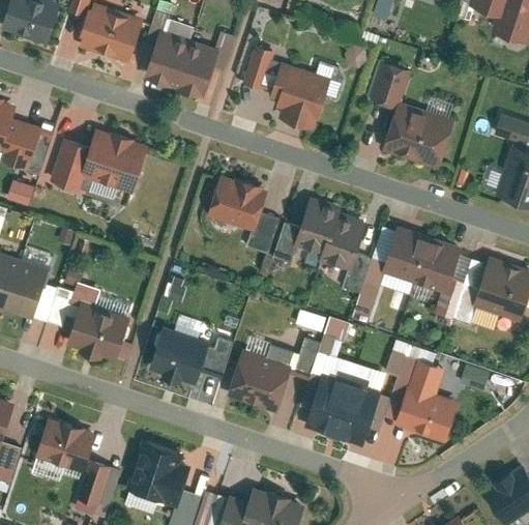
[(10,0),(1,29),(49,45),(62,3),(52,0),(10,0)]
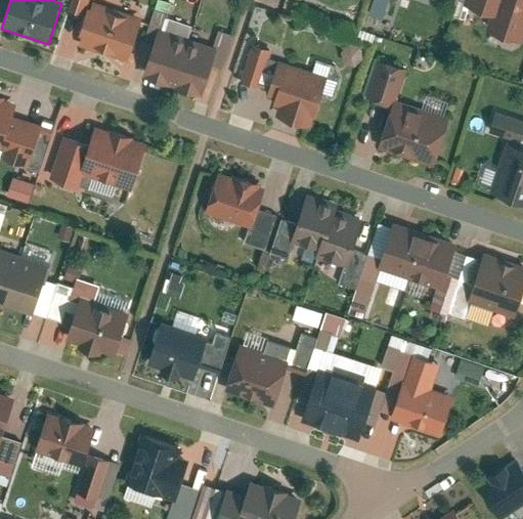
[(378,20),(381,0),(367,0),(364,18),(378,20)]
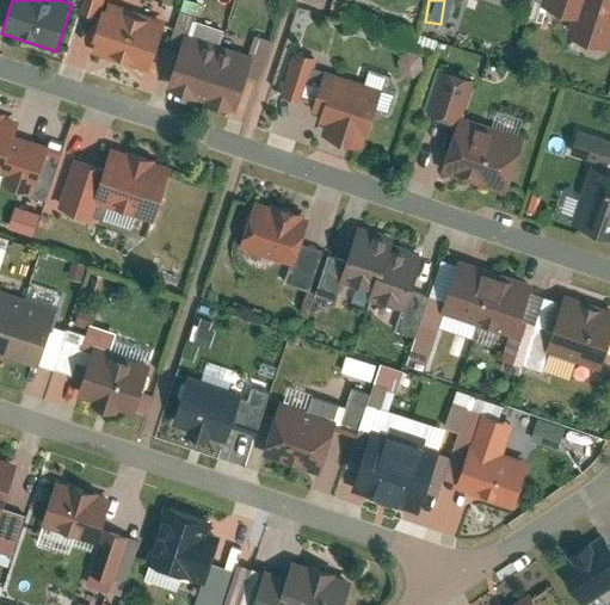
[(543,0),(542,6),(578,17),(583,0),(543,0)]
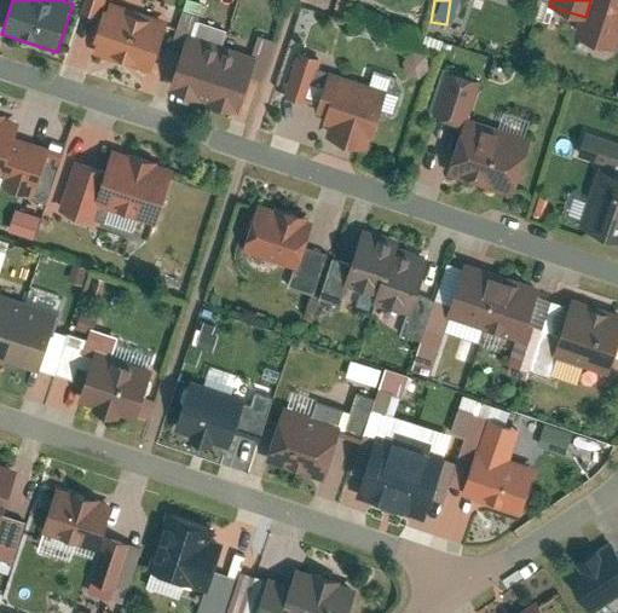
[(578,36),(617,48),(617,0),(590,0),(585,17),(578,36)]
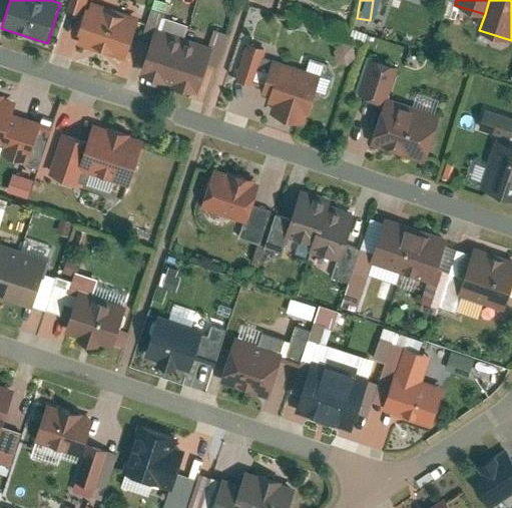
[(76,45),(100,52),(112,12),(89,5),(76,45)]
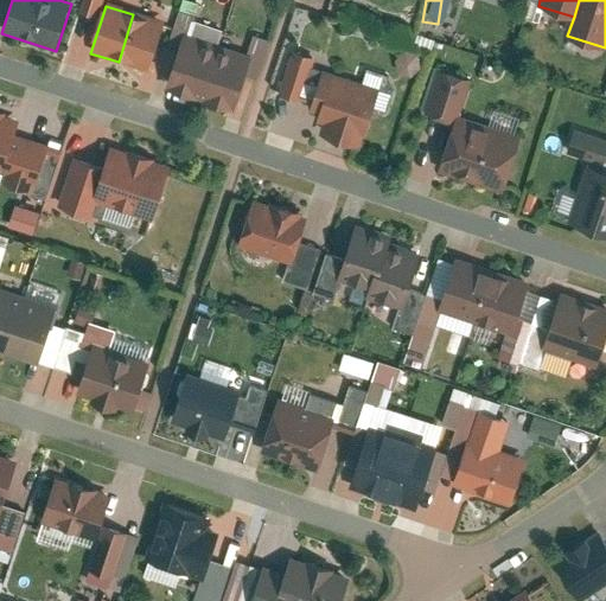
[(133,14),(119,62),(148,71),(163,24),(133,14)]
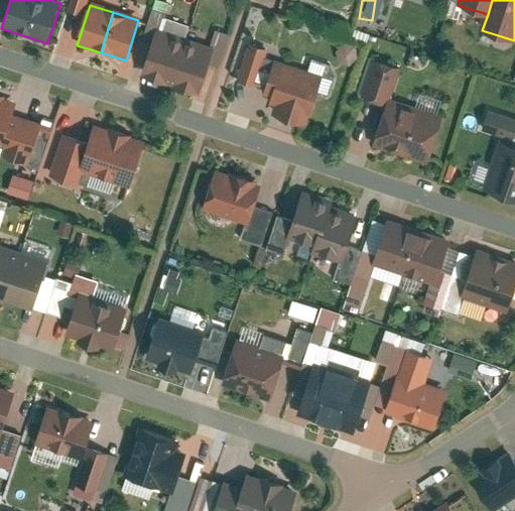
[(140,76),(167,86),(183,41),(156,31),(140,76)]
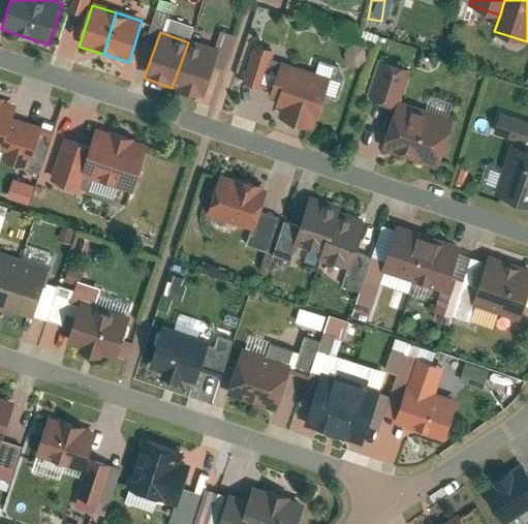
[(188,42),(172,88),(205,99),(220,54),(188,42)]
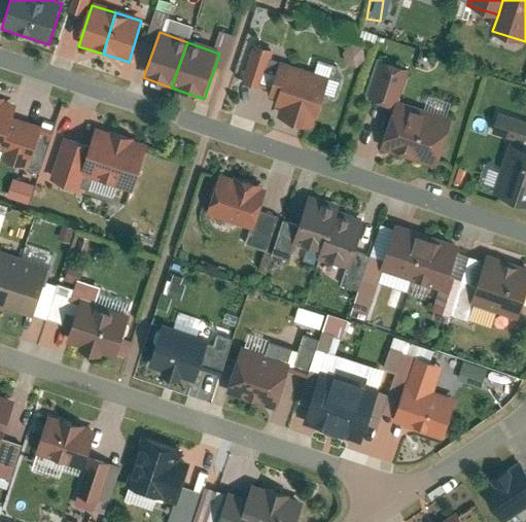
[(261,91),(273,50),(253,45),(242,85),(261,91)]
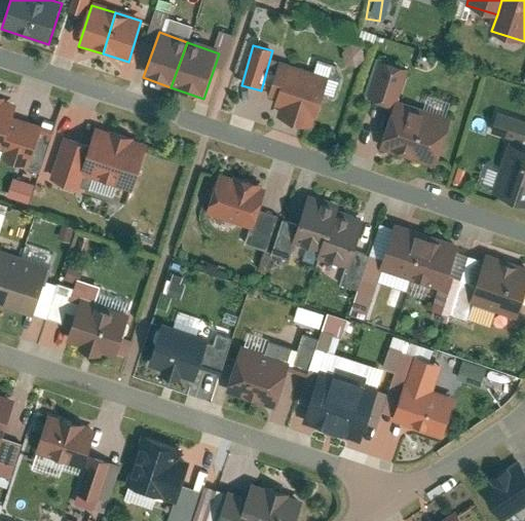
[(271,113),(314,125),(329,78),(285,66),(271,113)]
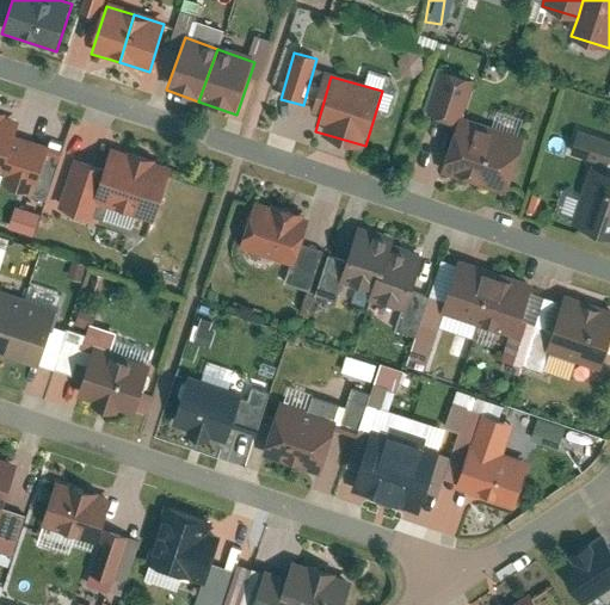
[(45,201),(62,153),(14,136),(18,124),(0,117),(0,192),(2,186),(45,201)]
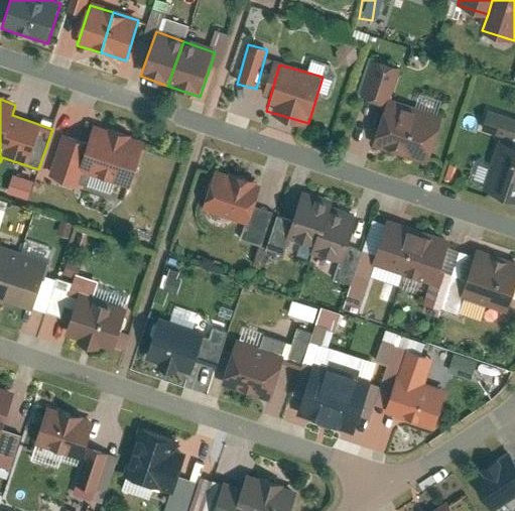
[(426,164),(440,121),(386,104),(372,147),(426,164)]
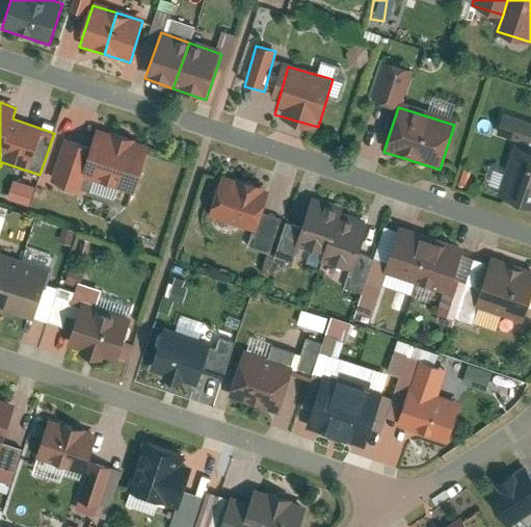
[(134,194),(150,148),(96,129),(89,147),(64,138),(51,181),(80,190),(85,178),(134,194)]
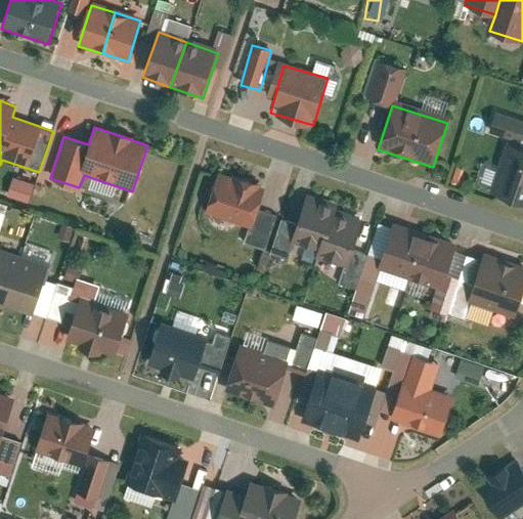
[(522,202),(522,147),(507,143),(491,191),(522,202)]
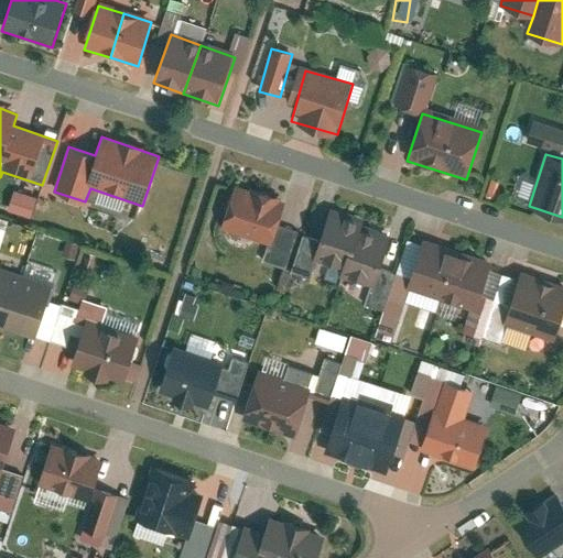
[(271,247),(287,203),(235,186),(220,230),(271,247)]
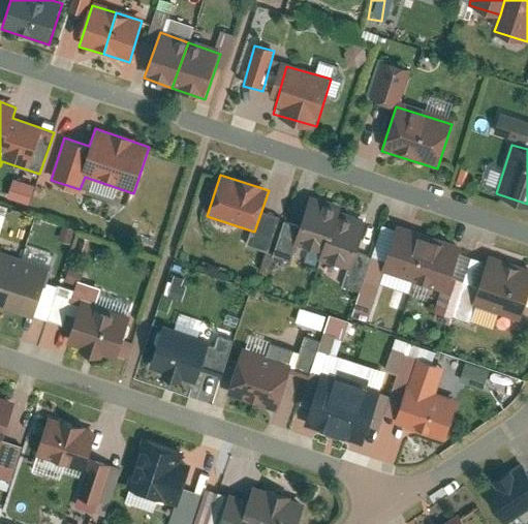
[(7,181),(1,199),(25,208),(31,189),(7,181)]
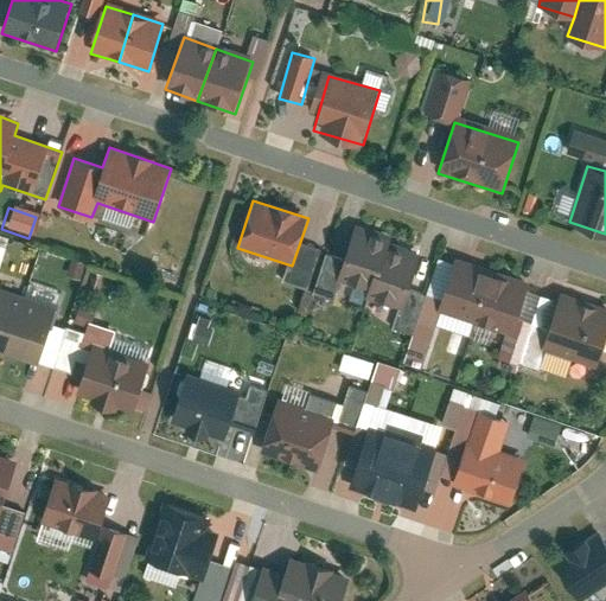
[(337,280),(369,292),(386,245),(389,237),(356,227),(337,280)]
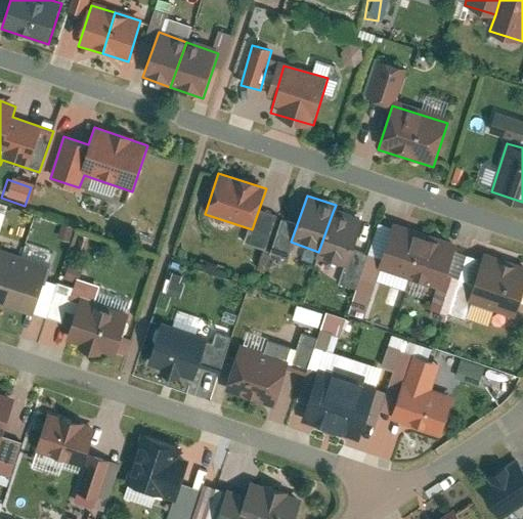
[(347,268),(362,221),(333,212),(318,252),(317,259),(347,268)]
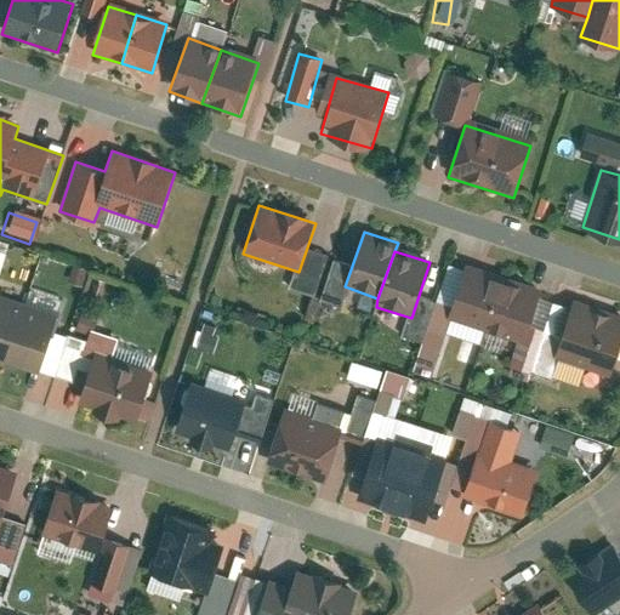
[(524,342),(541,289),(465,265),(448,318),(524,342)]
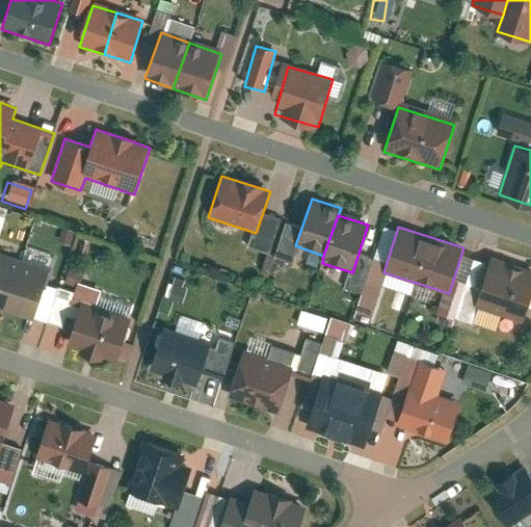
[(522,321),(530,294),(530,269),(492,257),(475,306),(522,321)]
